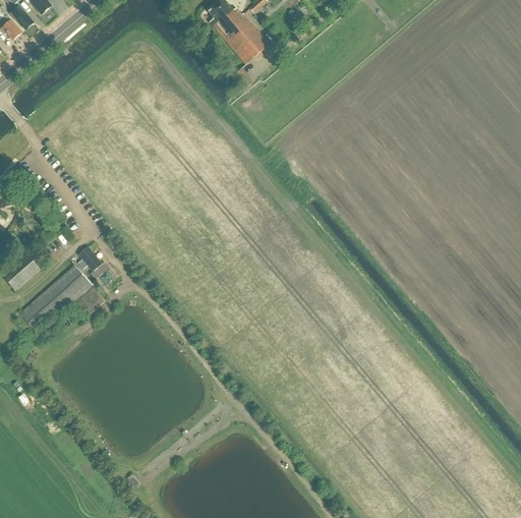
[(30,0),(41,13),(42,12),(44,12),(46,10),(46,9),(50,5),(46,0),(30,0)]
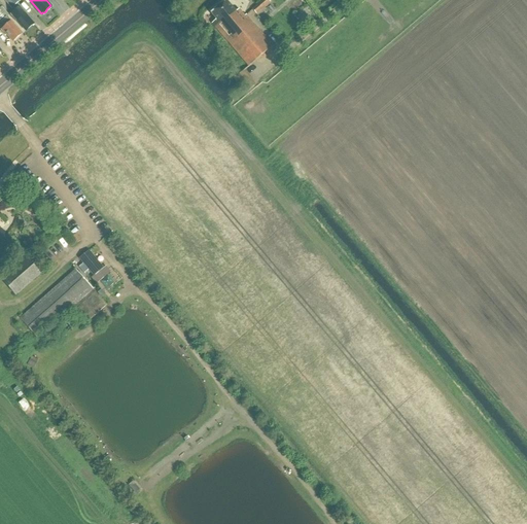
[(210,10),(216,18),(212,22),(248,65),(273,43),(265,34),(264,34),(246,12),(244,14),(239,7),(236,9),(227,0),(222,0),(210,10)]
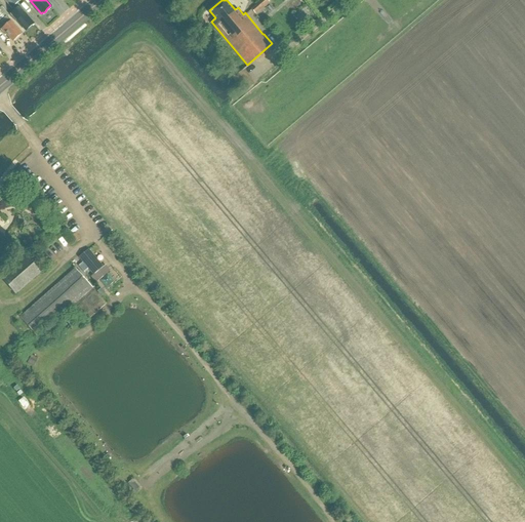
[(251,6),(255,11),(270,0),(258,0),(253,4),(251,6)]
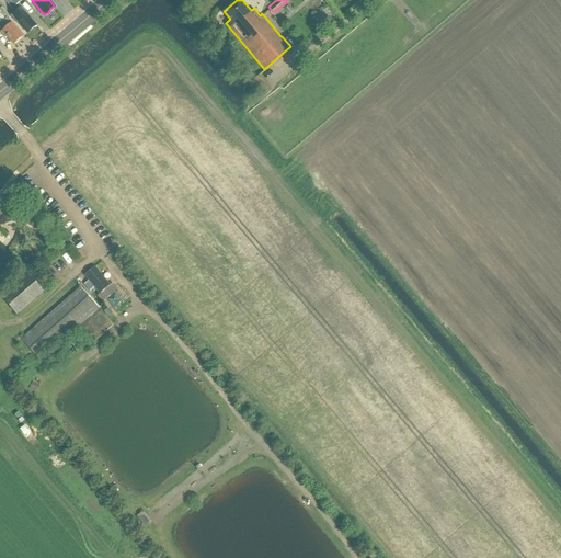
[(7,15),(9,13),(1,4),(0,6),(0,20),(4,25),(1,30),(6,35),(7,34),(13,43),(23,34),(11,20),(7,15)]
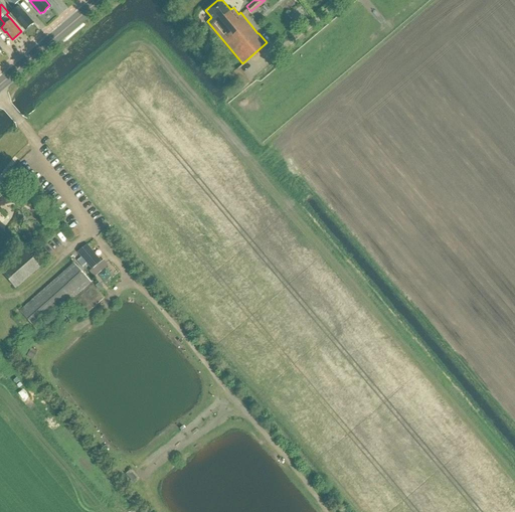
[(14,18),(15,17),(25,28),(33,21),(19,5),(9,13),(14,18)]
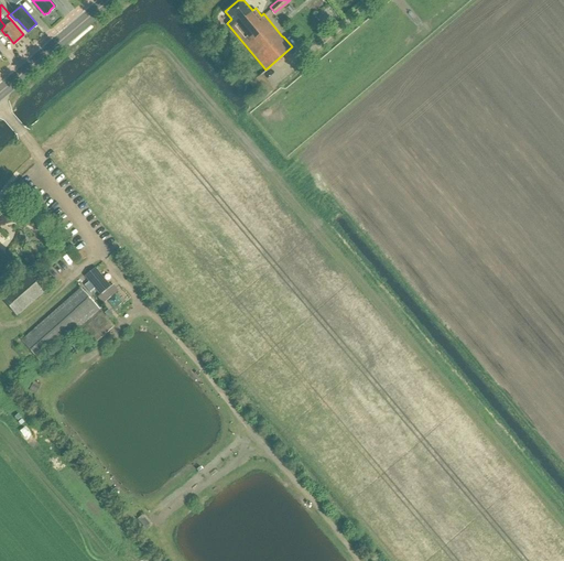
[(277,88),(264,74),(258,79),(270,94),(277,88)]
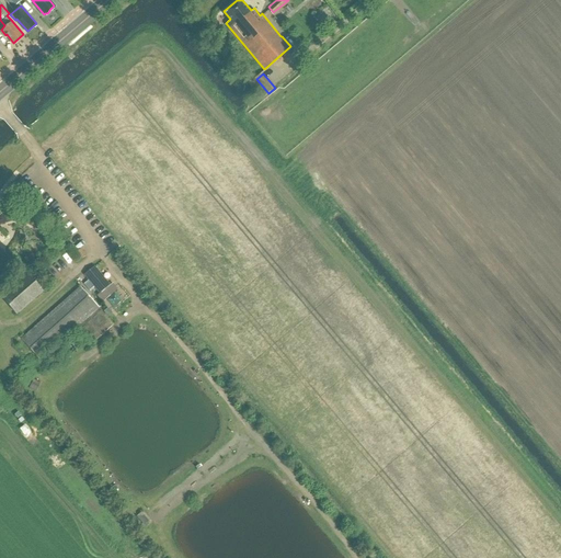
[(78,249),(82,257),(88,253),(82,246),(78,249)]
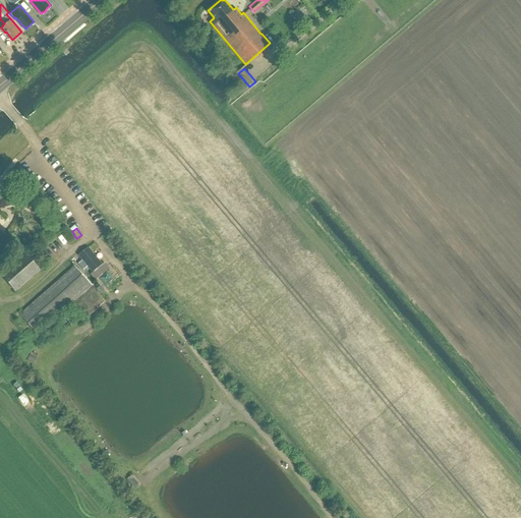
[(94,271),(92,273),(97,278),(110,266),(106,261),(104,263),(89,244),(79,252),(84,259),(79,263),(84,268),(89,264),(94,271)]
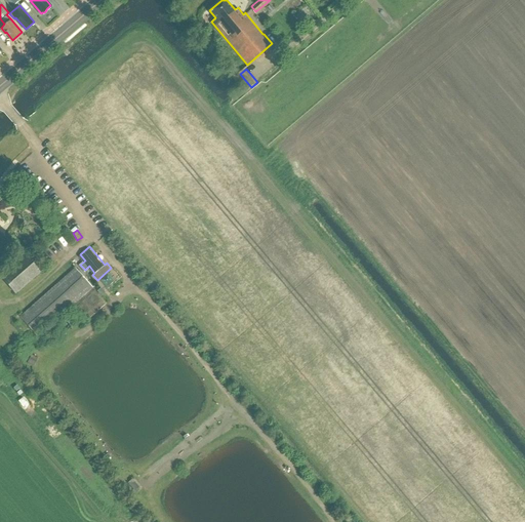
[(1,276),(14,292),(40,271),(27,254),(1,276)]
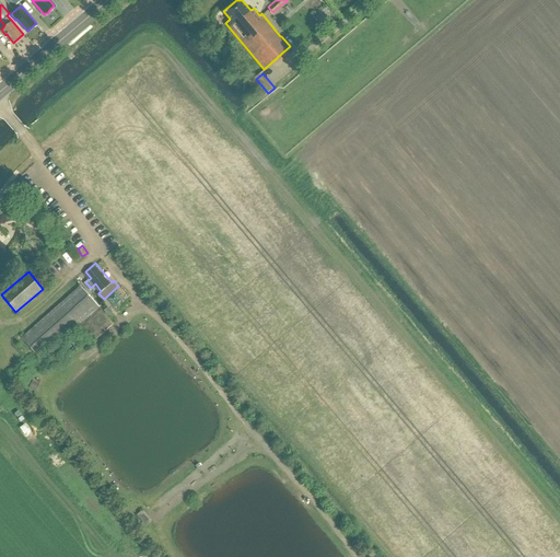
[(21,336),(39,358),(100,304),(81,282),(21,336)]
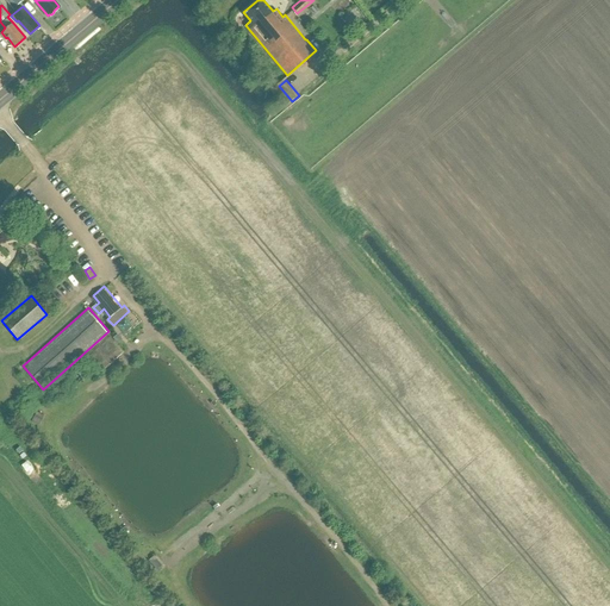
[(160,558),(154,563),(160,569),(165,564),(160,558)]
